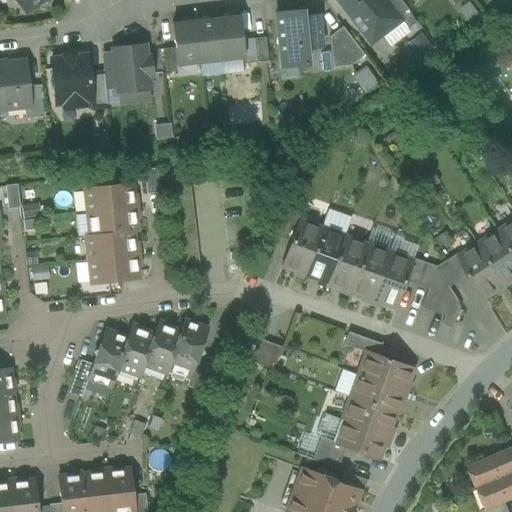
[(15,0),(25,13),(41,0),(15,0)]
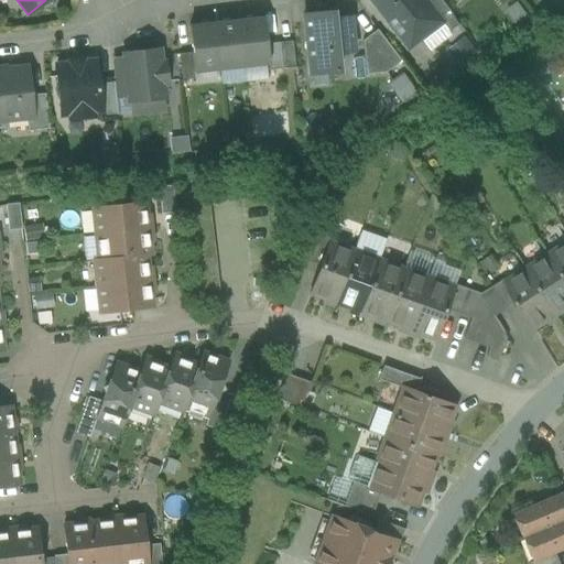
[(425,2),(423,0),(370,0),(408,49),(441,23),(425,2)]
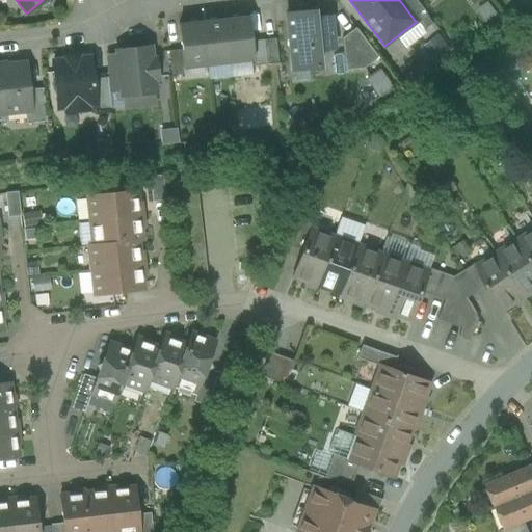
[(433,24),(415,0),(402,0),(401,2),(416,22),(417,22),(424,31),(433,24)]
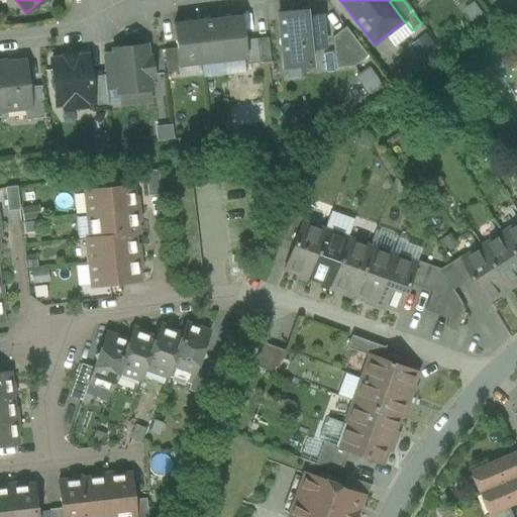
[(306,11),(278,14),(284,69),(312,66),(310,49),(325,47),(321,16),(306,18),(306,11)]
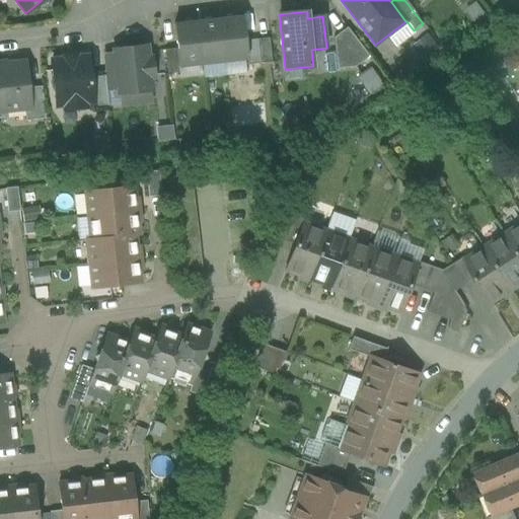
[(242,17),(219,19),(224,62),(247,60),(245,41),(242,17)]
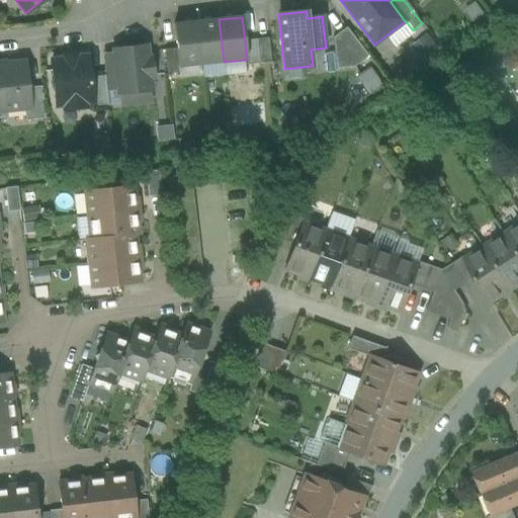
[(219,19),(196,22),(201,65),(224,62),(219,19)]
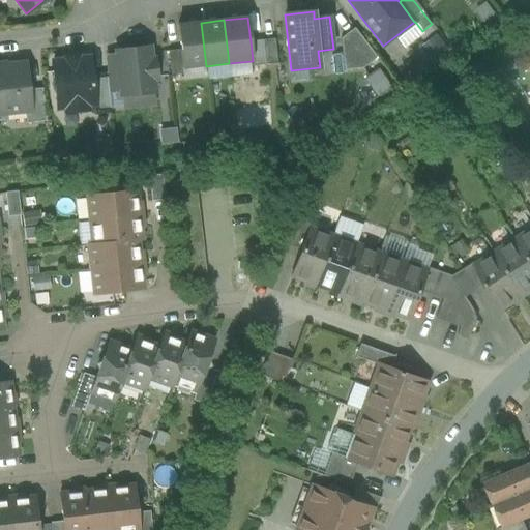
[(201,23),(177,25),(180,50),(182,68),(206,66),(201,23)]
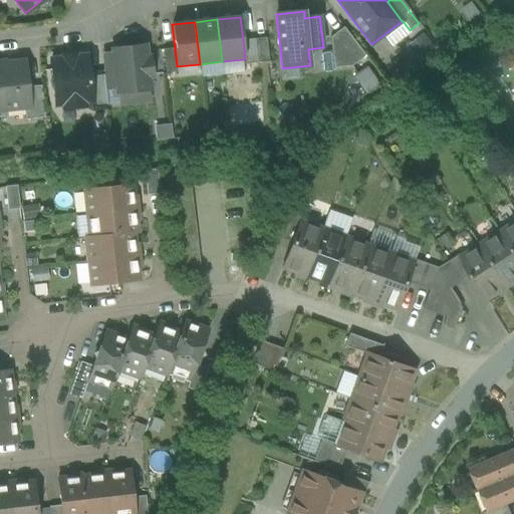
[(365,56),(343,27),(330,37),(333,68),(351,66),(365,56)]
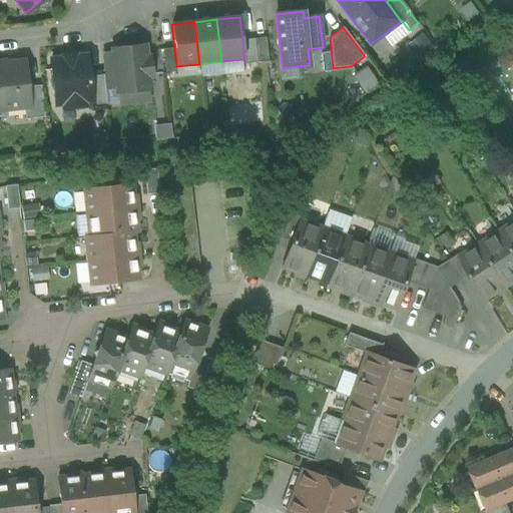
[(423,36),(410,46),(417,55),(430,45),(423,36)]
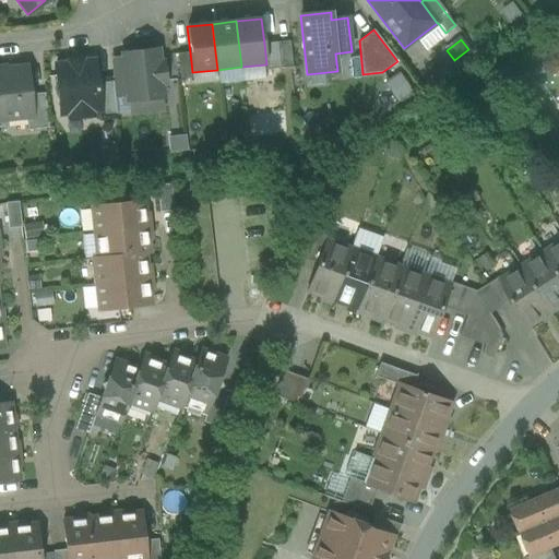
[(289,42),(276,43),(280,69),(293,68),(289,42)]
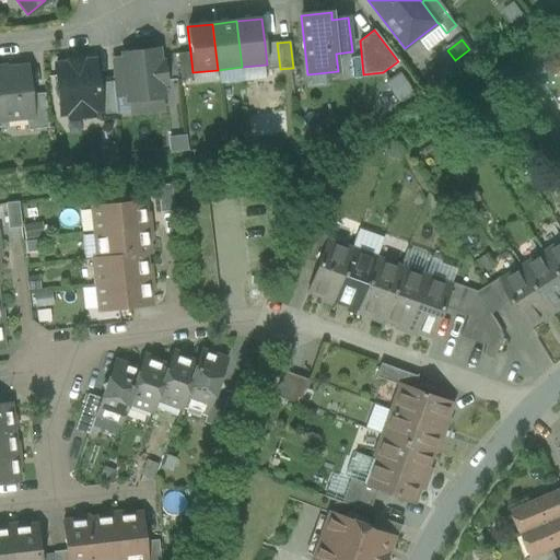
[(277,43),(265,44),(267,65),(267,70),(280,69),(277,43)]
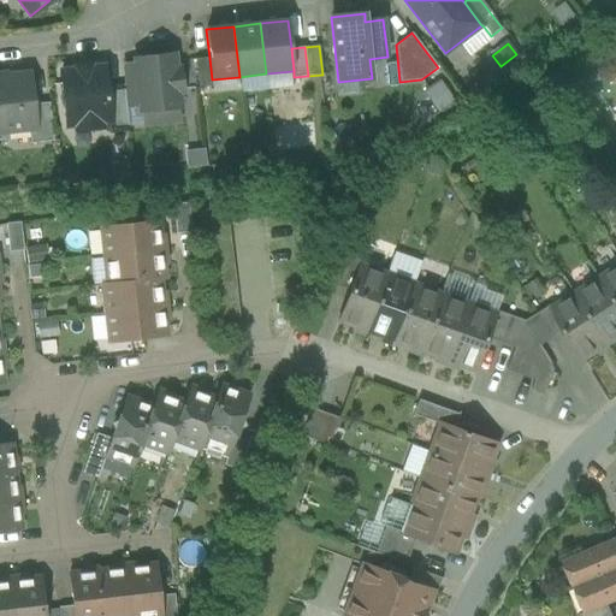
[(173,55),(135,59),(136,65),(137,83),(140,105),(141,112),(179,108),(177,93),(183,93),(179,70),(175,70),(173,55)]
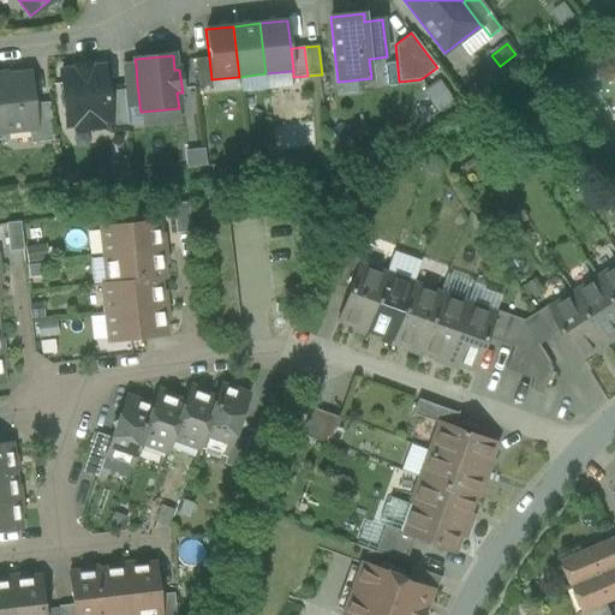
[(209,58),(195,60),(198,88),(213,87),(212,79),(209,58)]
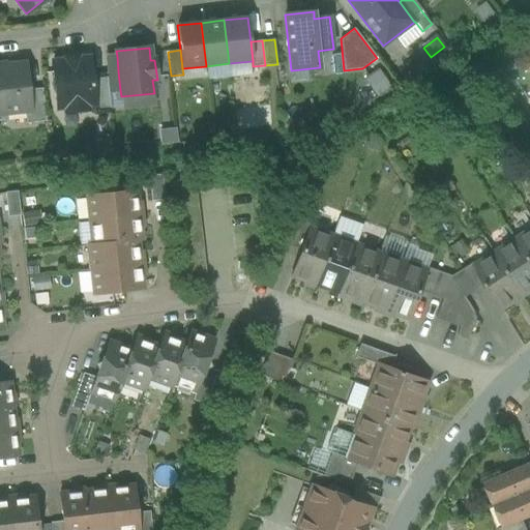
[(117,56),(105,57),(107,72),(118,71),(117,56)]
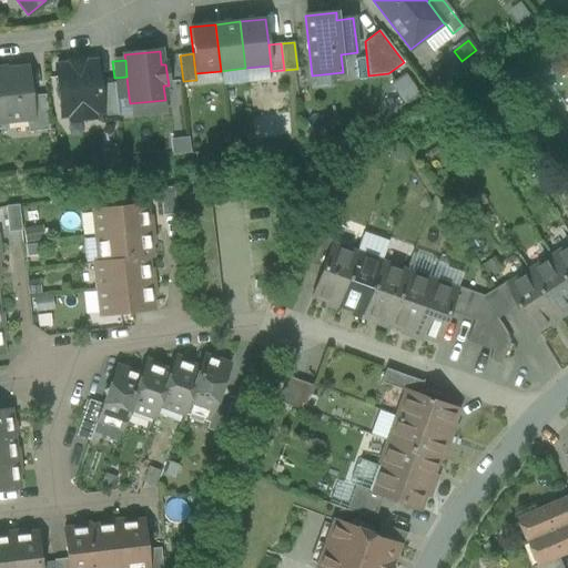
[(97,62),(82,64),(82,61),(70,62),(70,66),(56,67),(61,115),(74,114),(74,121),(90,120),(89,113),(102,112),(99,82),(97,62)]
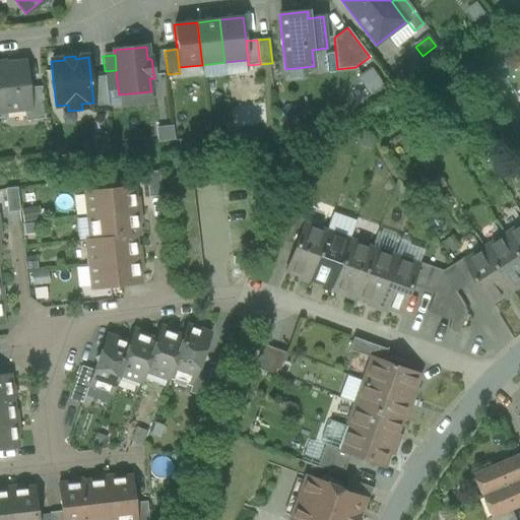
[(5,62),(0,63),(0,110),(6,110),(6,112),(24,110),(30,110),(27,88),(24,62),(6,64),(5,62)]
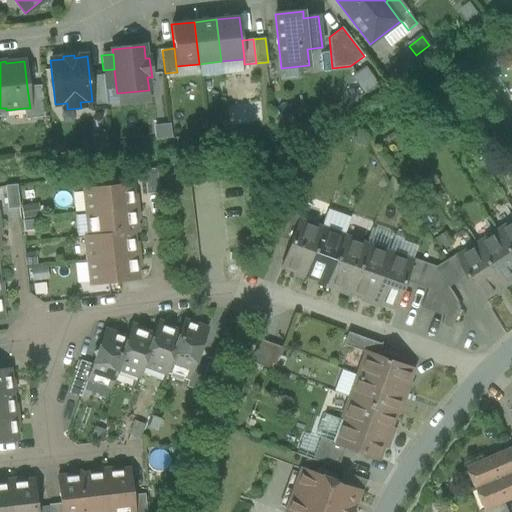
[(103,70),(102,71),(103,73),(104,89),(116,87),(114,69),(103,70)]
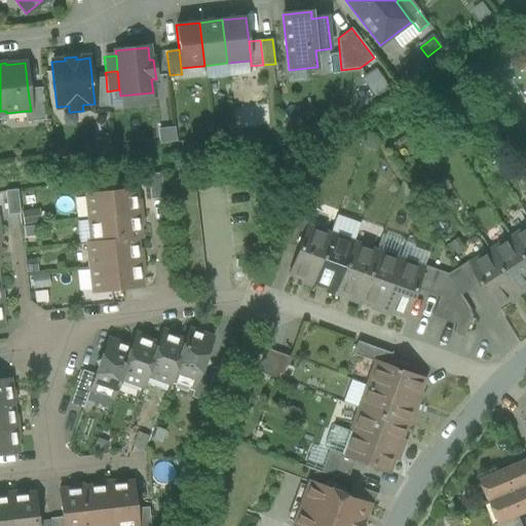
[(106,75),(91,76),(95,104),(96,113),(109,111),(107,91),(106,75)]
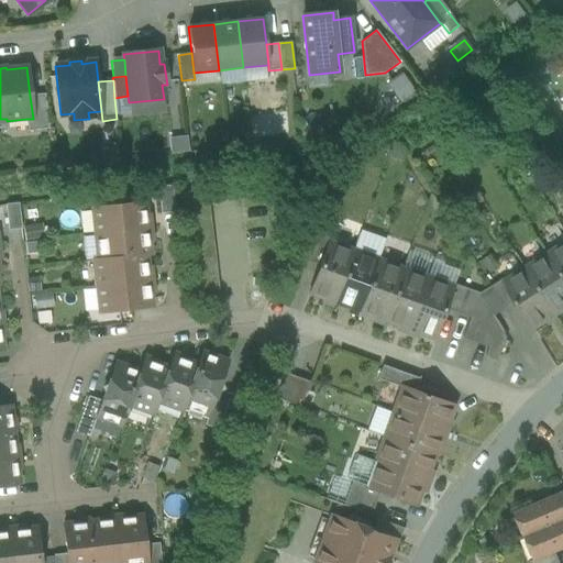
[(45,95),(30,96),(33,119),(26,119),(28,132),(48,129),(45,95)]
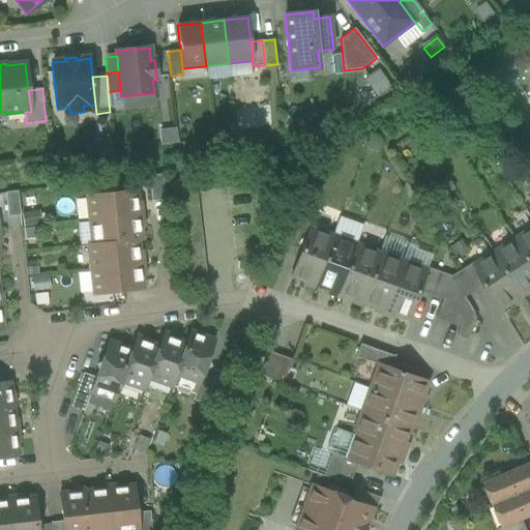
[(164,127),(151,128),(151,141),(165,141),(164,127)]
